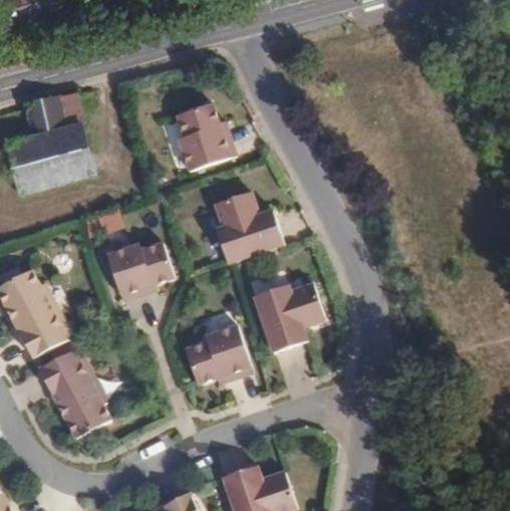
[(2,0),(9,22),(62,8),(60,0),(2,0)]
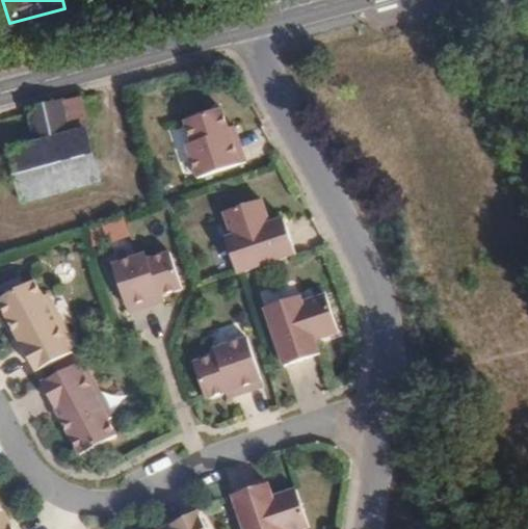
[(33,143),(7,151),(21,201),(97,182),(74,99),(25,112),(33,143)]
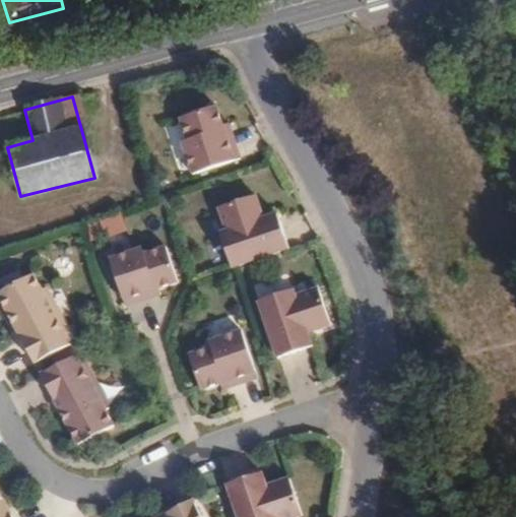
[(217,123),(210,104),(176,116),(183,138),(177,140),(188,172),(235,156),(226,129),(220,131),(217,123)]
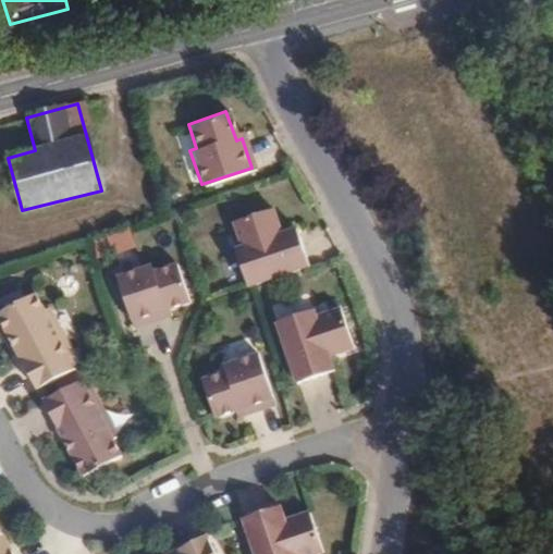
[(247,284),(306,265),(296,235),(282,239),(271,207),(232,220),(240,245),(233,248),(245,285),(247,284)]
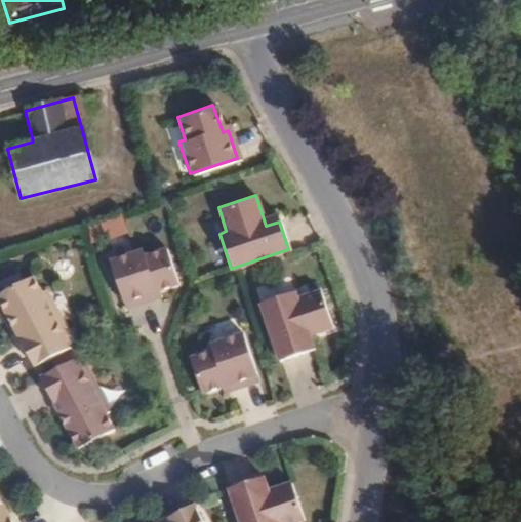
[(105,239),(126,231),(120,211),(97,219),(105,239)]
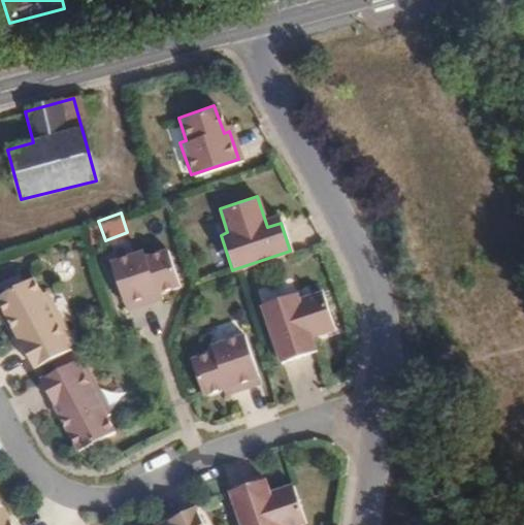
[(107,260),(124,307),(151,298),(149,293),(158,290),(177,283),(164,248),(142,255),(139,249),(107,260)]
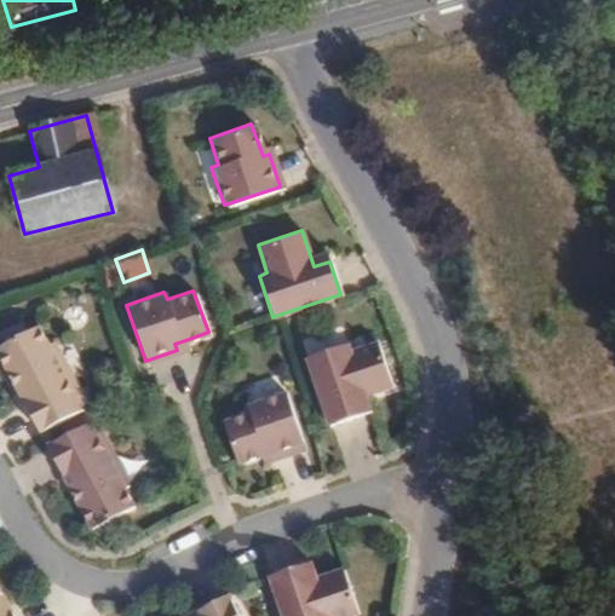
[(0,360),(38,431),(80,408),(75,399),(80,396),(51,340),(46,343),(36,324),(0,343),(0,360)]
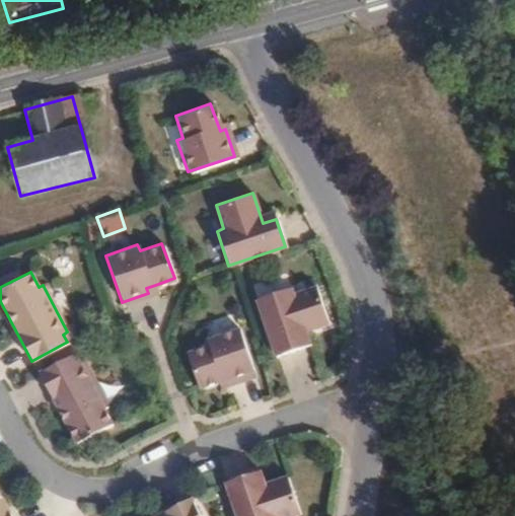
[(254,299),(274,356),(301,347),(296,333),(327,322),(314,286),(291,294),(289,287),(254,299)]
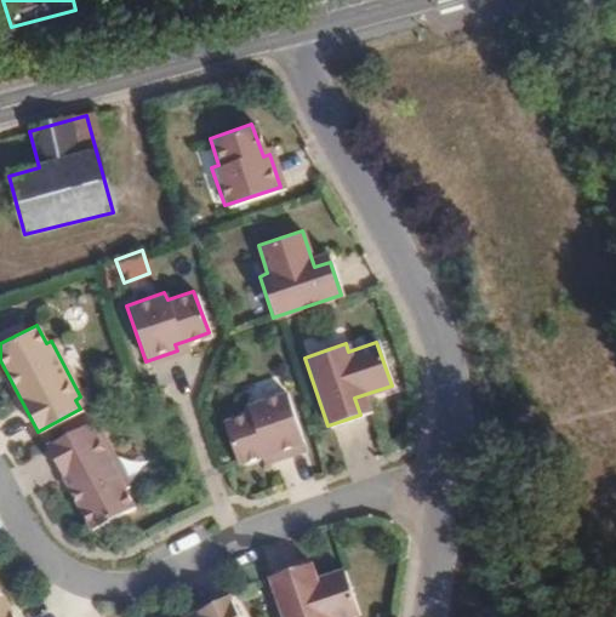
[(303,447),(285,392),(246,405),(249,412),(222,421),(235,463),(260,456),(269,452),(271,458),(303,447)]
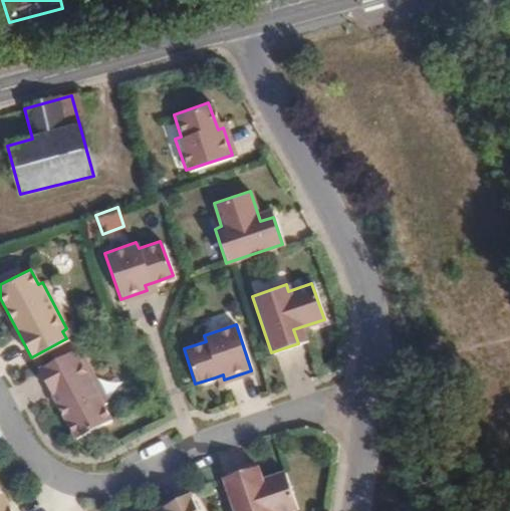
[(76,357),(72,349),(36,368),(72,439),(108,420),(100,404),(104,402),(80,354),(76,357)]
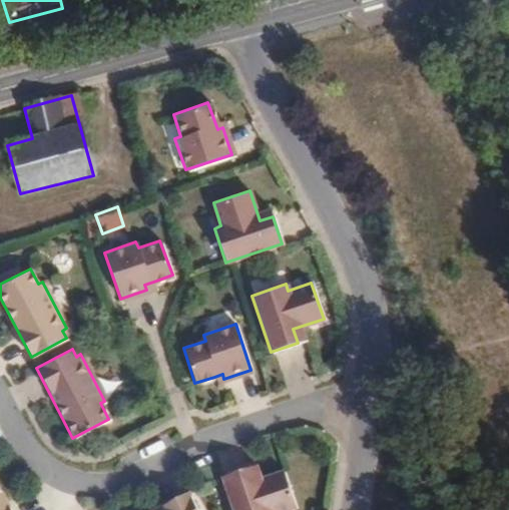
[(249,468),(223,476),(233,509),(290,509),(297,508),(285,471),(255,481),(249,468)]
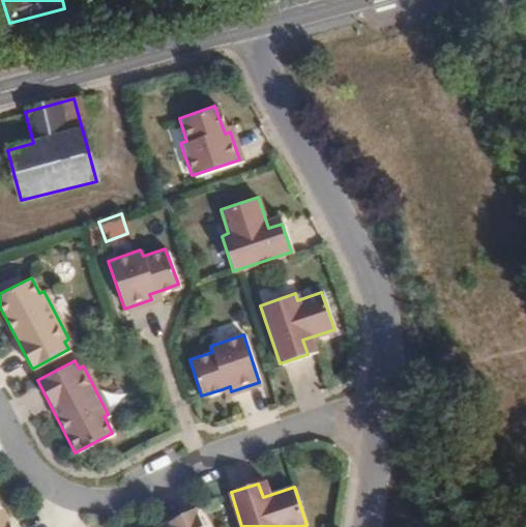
[(0,526),(9,526),(0,507),(0,526)]
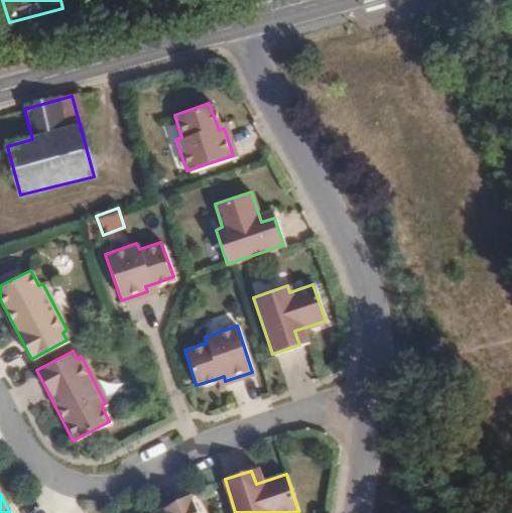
[(151,512),(198,512),(188,494),(151,512)]
